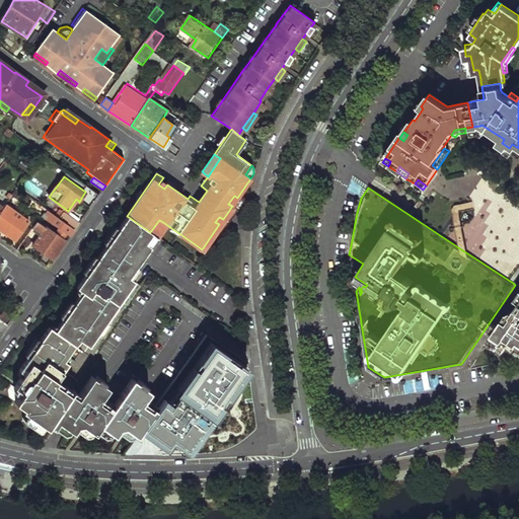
[(4,207),(0,212),(0,227),(15,238),(29,220),(6,203),(4,207)]
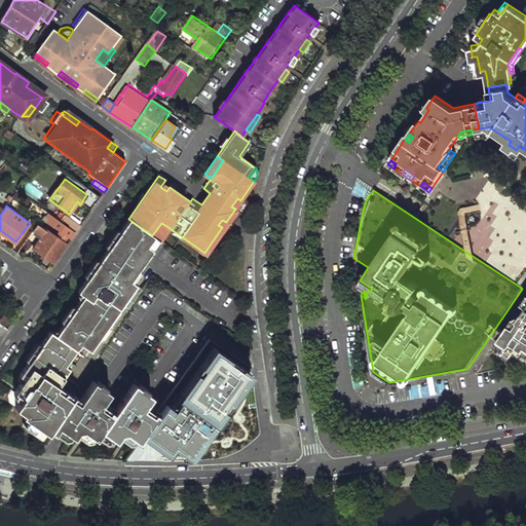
[(489,216),(520,228),(513,246),(525,251),(524,255),(525,255),(525,229),(524,229),(525,223),(525,213),(506,205),(502,215),(491,211),(489,216)]
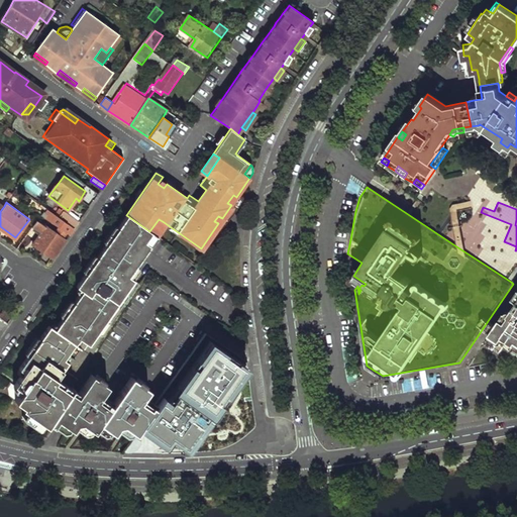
[(231,205),(222,218),(225,221),(234,208),(231,205)]
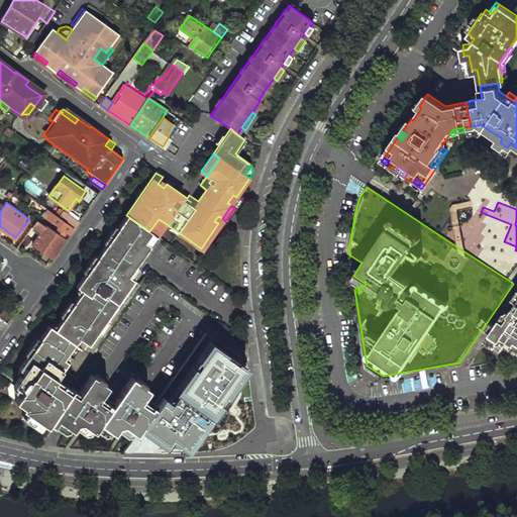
[(46,207),(41,214),(45,217),(50,210),(46,207)]
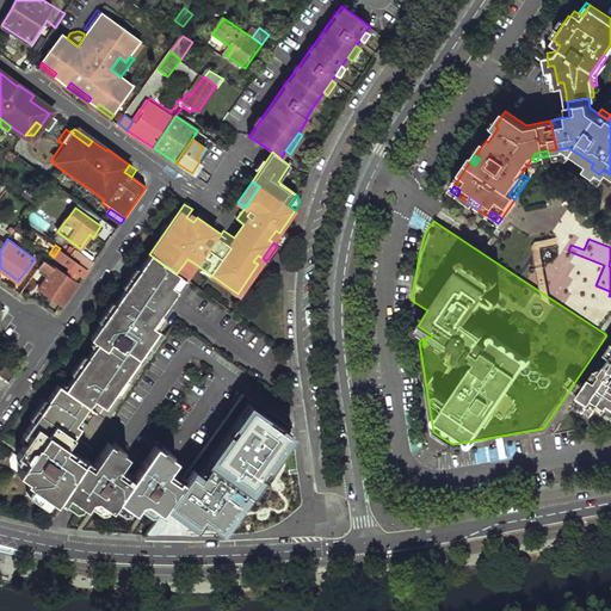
[(60,248),(54,257),(67,265),(76,272),(82,277),(88,269),(72,255),(60,248)]
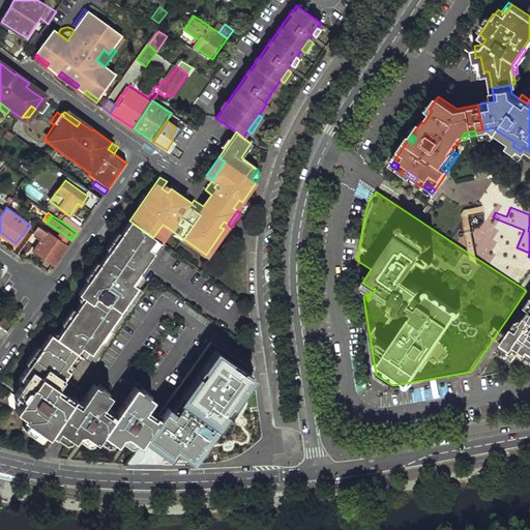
[(62,222),(77,233),(82,227),(80,226),(81,223),(69,215),(68,217),(66,216),(62,222)]
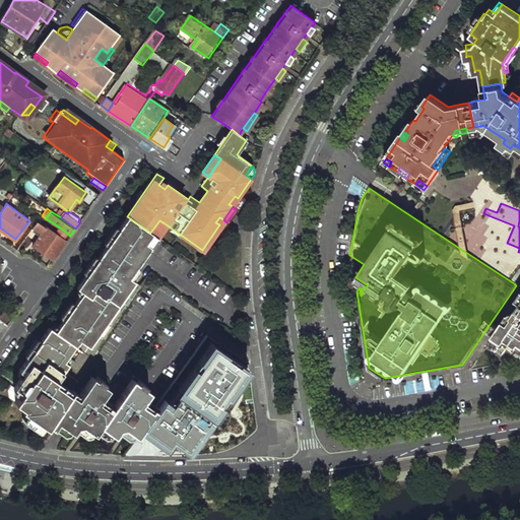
[(62,319),(54,330),(94,358),(142,284),(136,279),(131,276),(138,265),(156,236),(150,233),(127,216),(119,228),(118,229),(120,230),(109,246),(107,245),(106,246),(99,257),(98,258),(99,259),(88,275),(86,274),(85,275),(77,287),(82,290),(74,302),(73,303),(75,305),(65,319),(63,318),(62,319)]
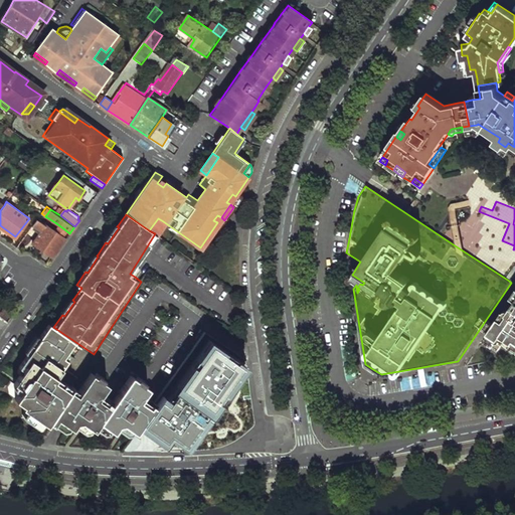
[(42,231),(34,242),(53,256),(66,238),(60,234),(64,229),(56,223),(52,228),(37,218),(33,225),(42,231)]
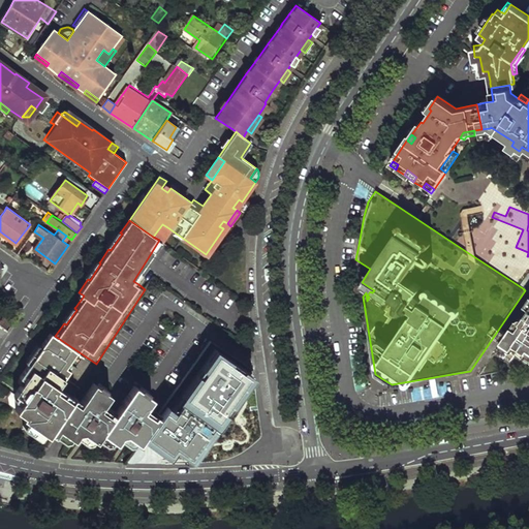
[(162,224),(153,237),(159,240),(167,227),(162,224)]
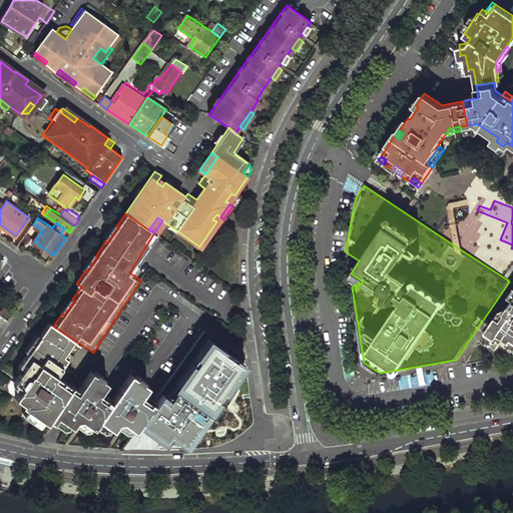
[(115,222),(113,223),(102,238),(103,241),(104,242),(105,241),(107,242),(118,226),(116,225),(117,224),(115,222)]
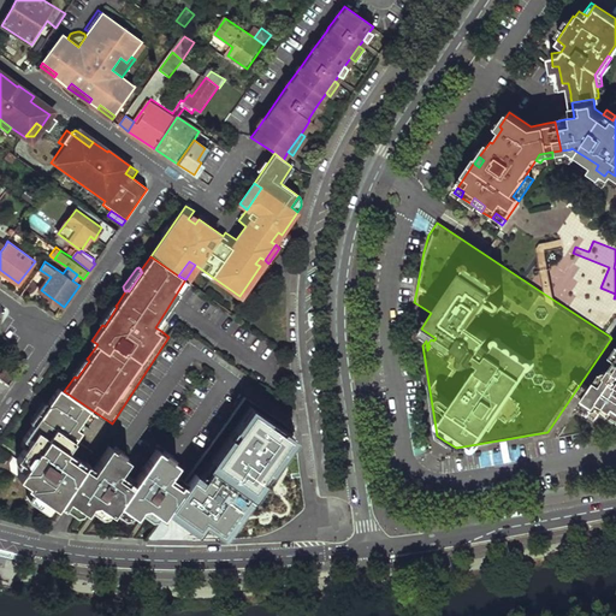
[(100,325),(101,326),(102,325),(105,326),(117,307),(116,306),(117,304),(116,303),(112,303),(99,321),(100,325)]
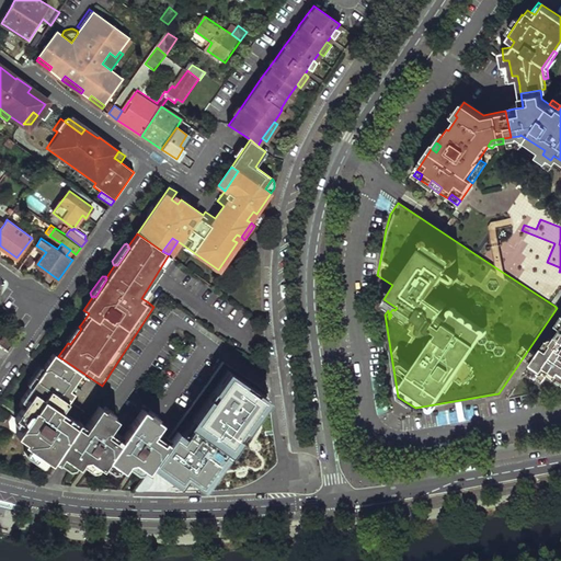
[(149,286),(141,298),(147,301),(152,292),(151,287),(149,286)]
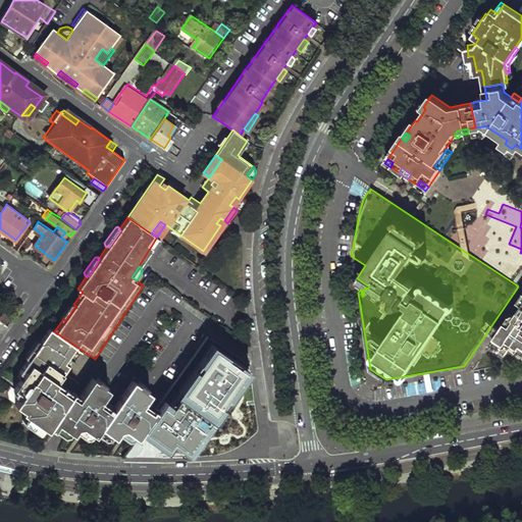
[(512,316),(496,343),(510,352),(516,344),(521,347),(521,301),(521,302),(521,301),(521,307),(515,318),(512,316)]
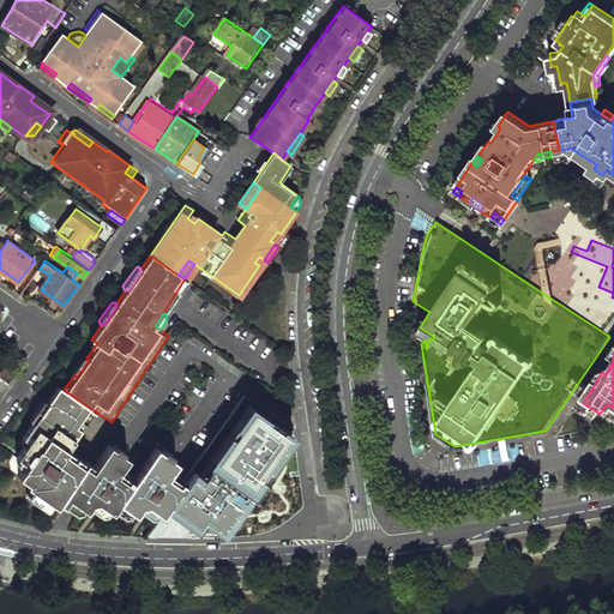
[(71,374),(73,377),(74,375),(77,377),(89,360),(86,357),(88,356),(88,355),(83,355),(71,372),(71,374)]
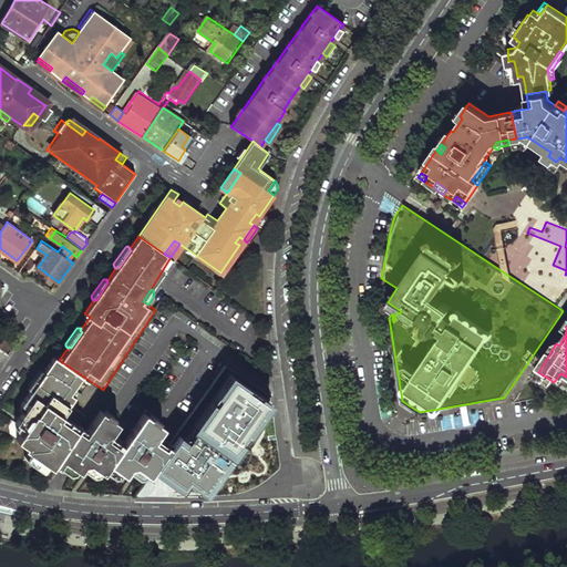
[(4,338),(0,343),(0,347),(7,352),(13,343),(4,338)]
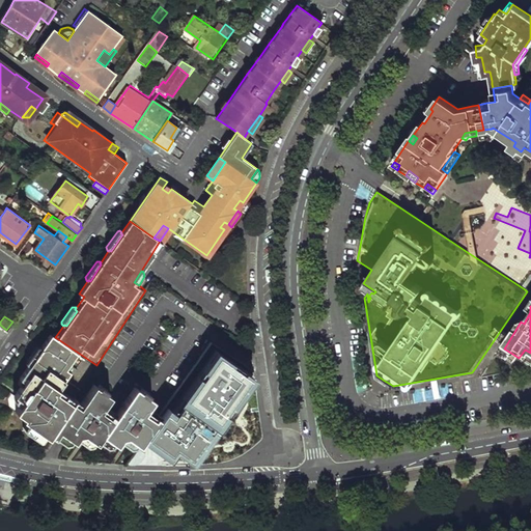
[(52,335),(43,347),(29,367),(21,380),(25,383),(17,395),(24,400),(17,412),(20,414),(24,417),(23,419),(32,425),(33,423),(42,428),(43,428),(51,434),(75,397),(96,365),(55,337),(52,335)]
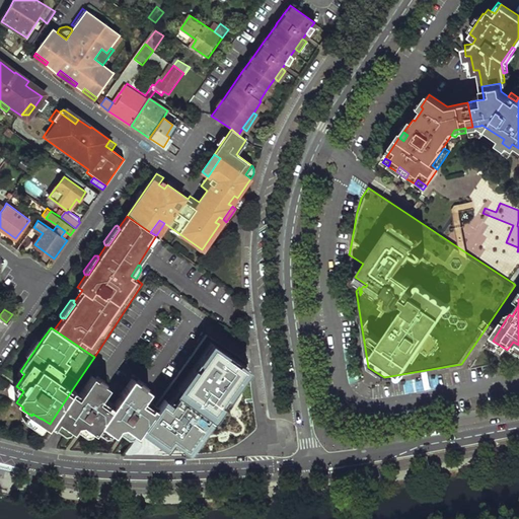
[(139,433),(124,454),(171,453),(184,453),(248,364),(210,336),(159,404),(157,408),(139,433)]
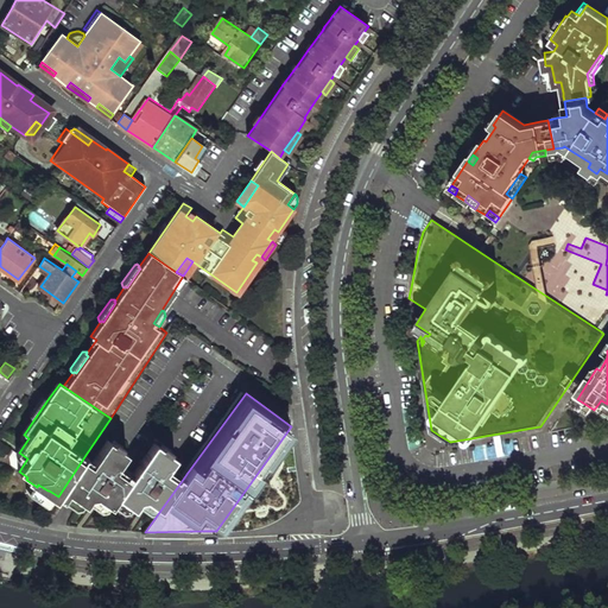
[(46,397),(31,419),(33,420),(49,398),(46,397)]
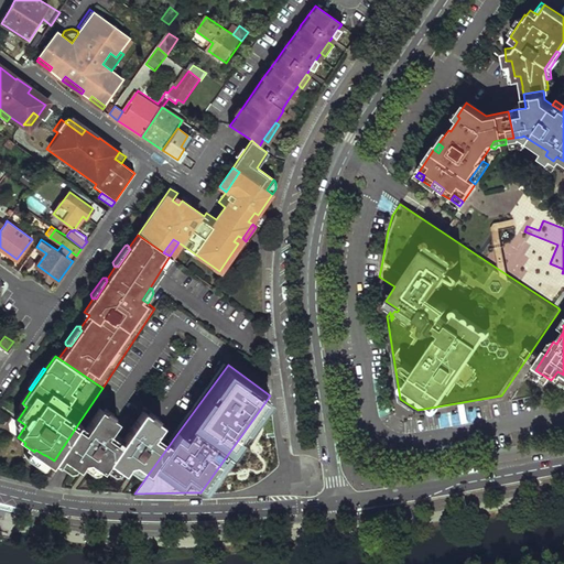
[(79,422),(54,461),(57,463),(62,456),(73,463),(107,413),(100,409),(87,429),(79,422)]
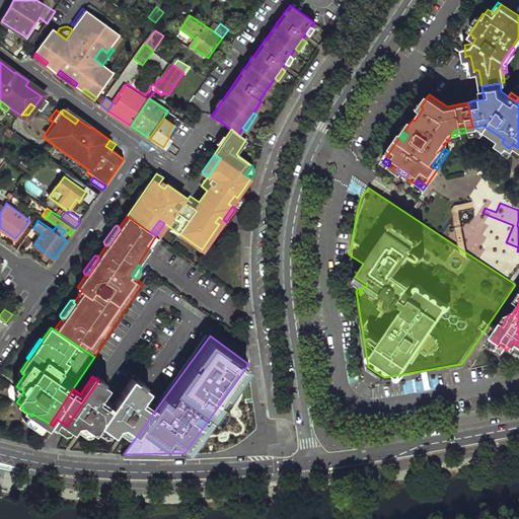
[(143,398),(145,395),(150,388),(133,377),(122,392),(139,404),(143,398)]
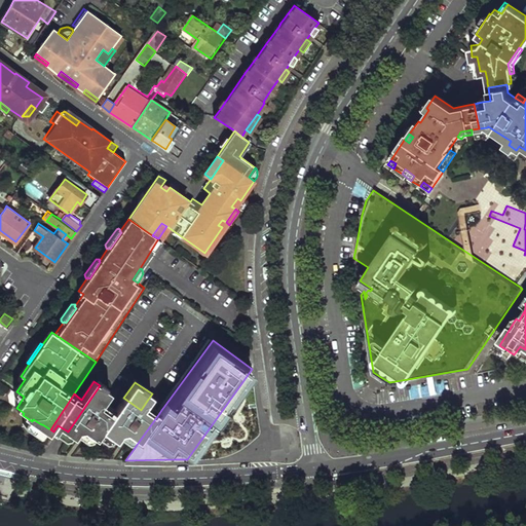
[(159,413),(145,404),(141,410),(123,398),(122,400),(100,385),(68,431),(73,435),(79,425),(96,436),(101,427),(115,437),(122,426),(141,439),(159,413)]
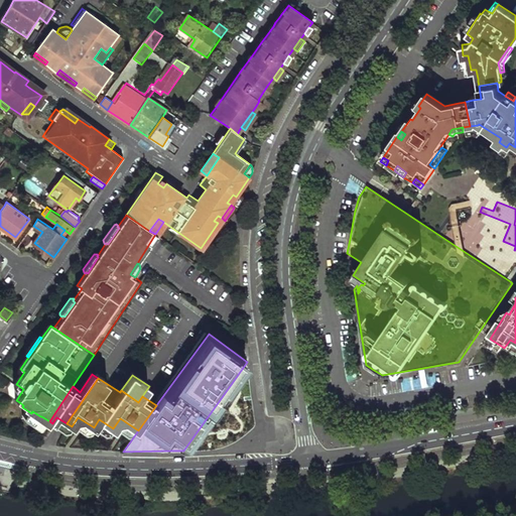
[(156,405),(158,402),(144,393),(142,396),(156,405)]
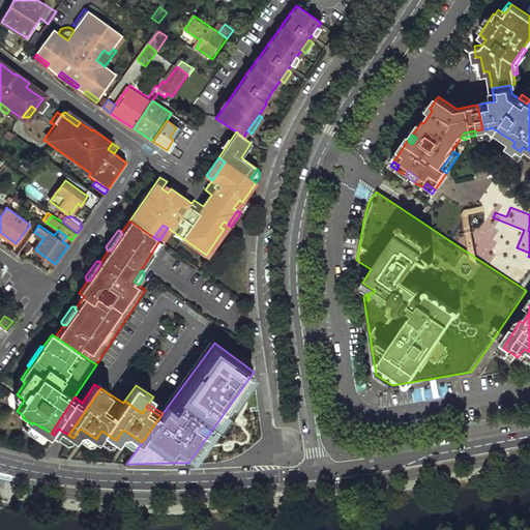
[(20,413),(18,416),(19,418),(31,427),(32,424),(23,418),(24,416),(20,413)]
